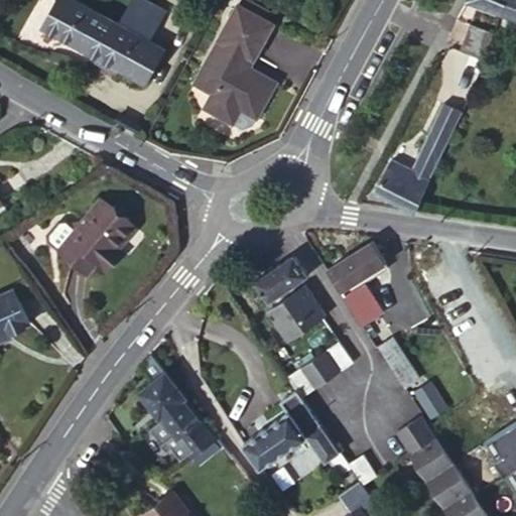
[(78,0),(55,0),(42,25),(144,80),(163,46),(147,37),(118,22),(78,0)]
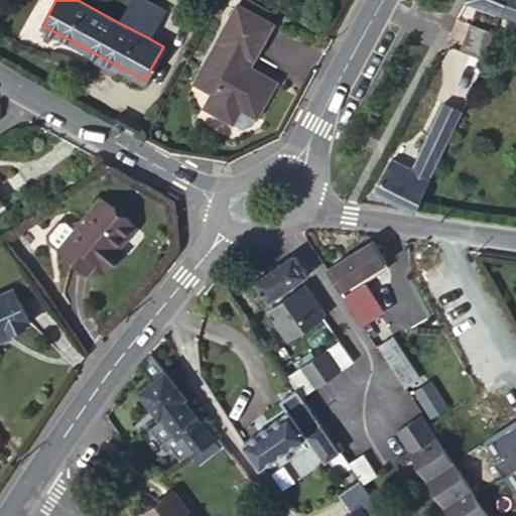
[(146,0),(130,0),(118,22),(147,37),(162,9),(146,0)]
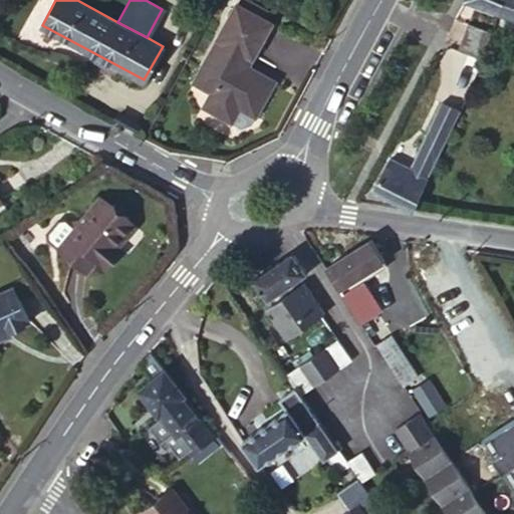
[(248,0),(240,0),(238,4),(262,18),(266,10),(248,0)]
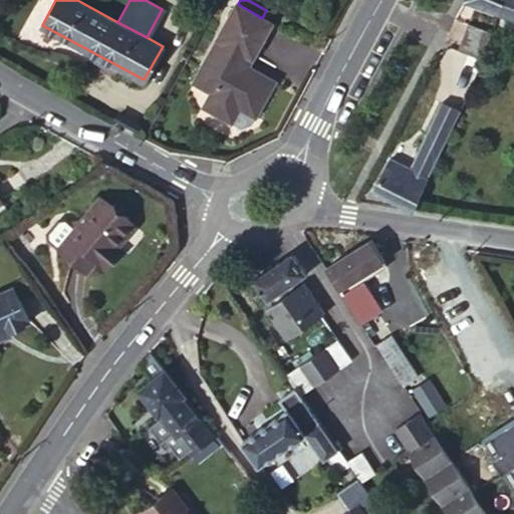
[(468,0),(497,10),(501,0),(468,0)]
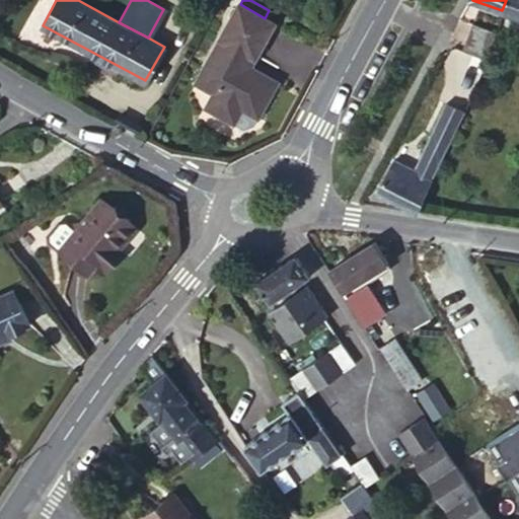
[(518,0),(506,0),(502,10),(518,16),(518,0)]
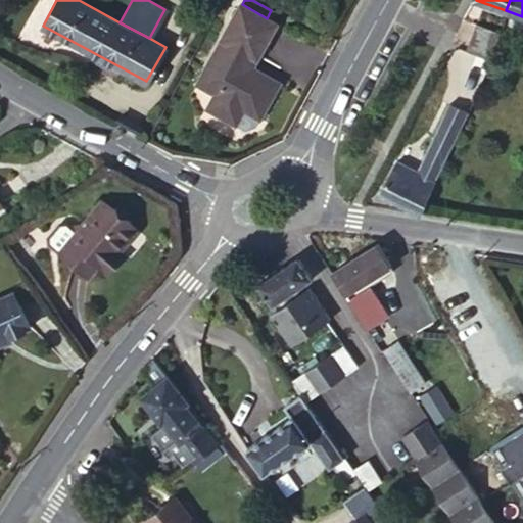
[(242,4),(240,3),(197,82),(215,92),(206,106),(236,122),(243,107),(259,116),(279,81),(247,62),(252,53),(256,56),(275,22),(267,18),(242,4)]
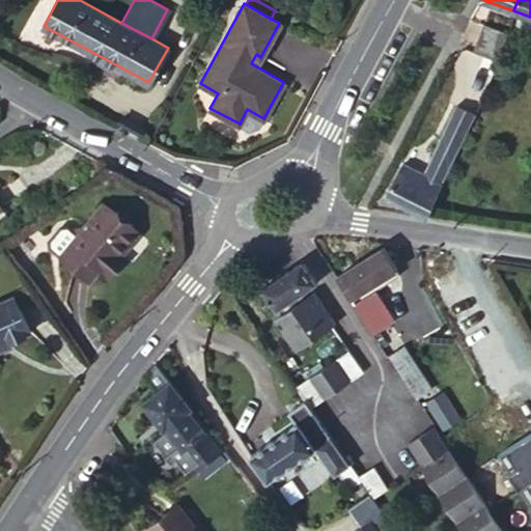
[(471,50),(496,60),(505,32),(481,24),(471,50)]
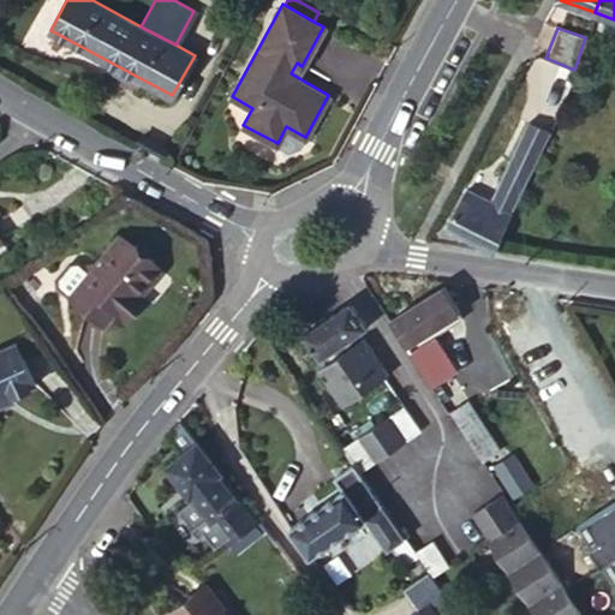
[(448,226),(494,248),(548,135),(527,123),(488,199),(465,190),(448,226)]
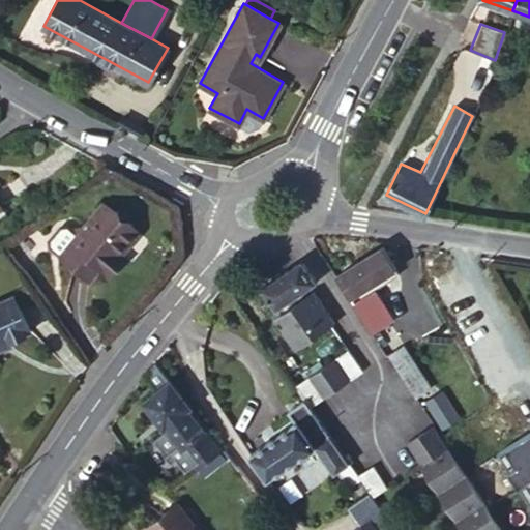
[(246,109),(239,123),(249,129),(260,125),(263,118),(246,109)]
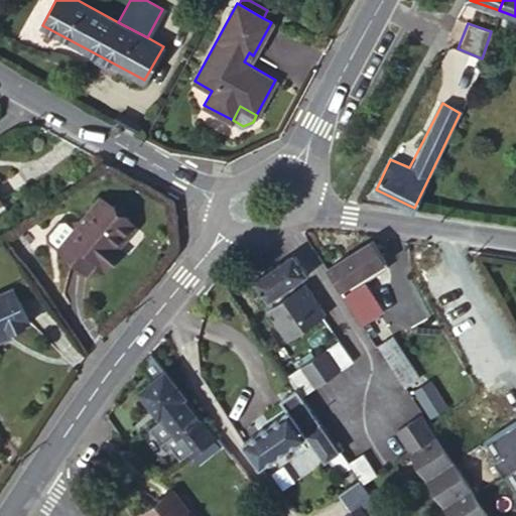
[(97,261),(102,266),(117,247),(134,226),(100,198),(56,250),(86,273),(97,261)]
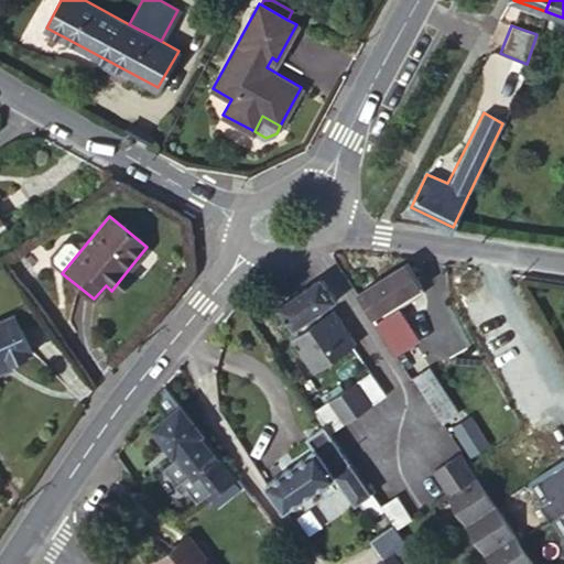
[(408,300),(404,294),(420,284),(404,261),(358,291),(398,351),(419,339),(398,306),(408,300)]
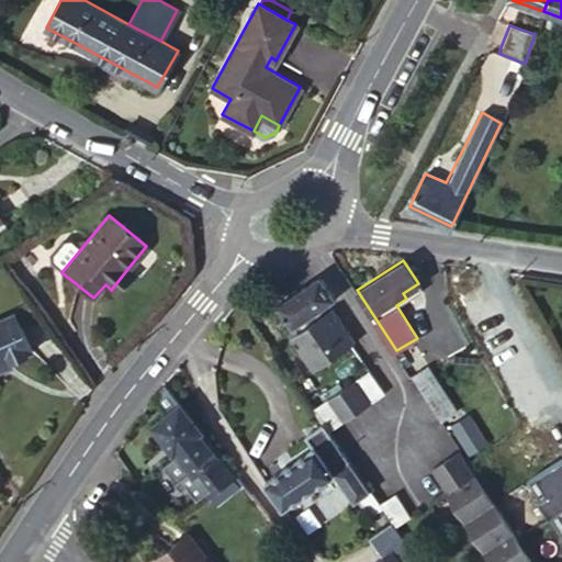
[(127,269),(111,290),(116,293),(133,273),(127,269)]
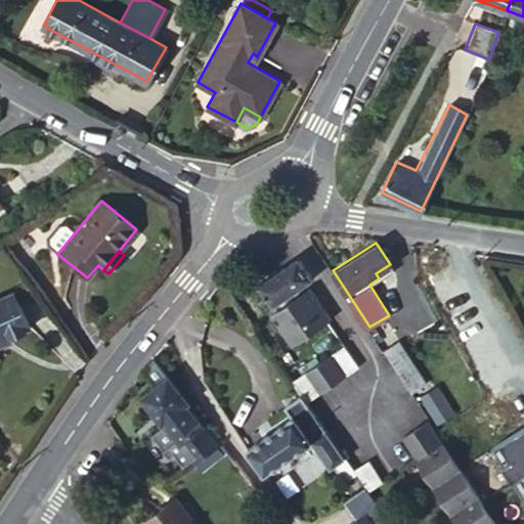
[(311,277),(297,257),(257,284),(270,305),(311,277)]
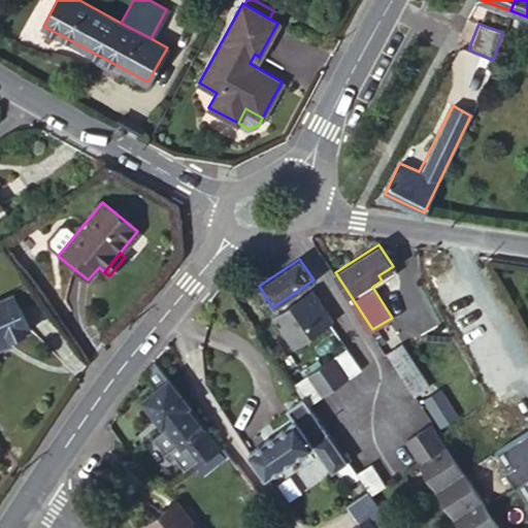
[(393,266),(378,275),(382,281),(396,271),(393,266)]
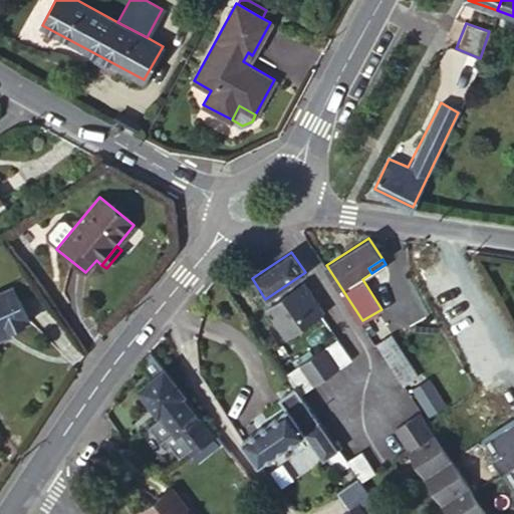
[(0,281),(0,323),(20,310),(0,281)]
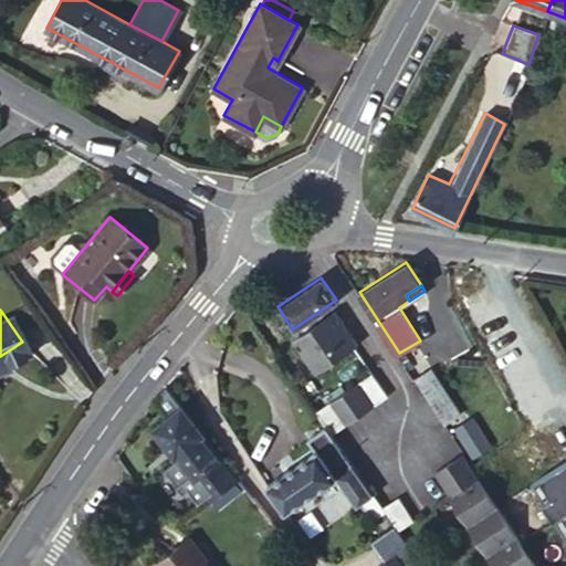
[(333,311),(312,325),(335,360),(356,345),(333,311)]
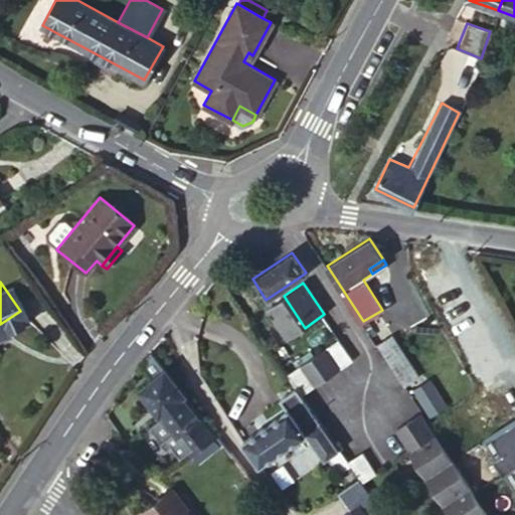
[(305,328),(284,296),(265,309),(287,340),(305,328)]
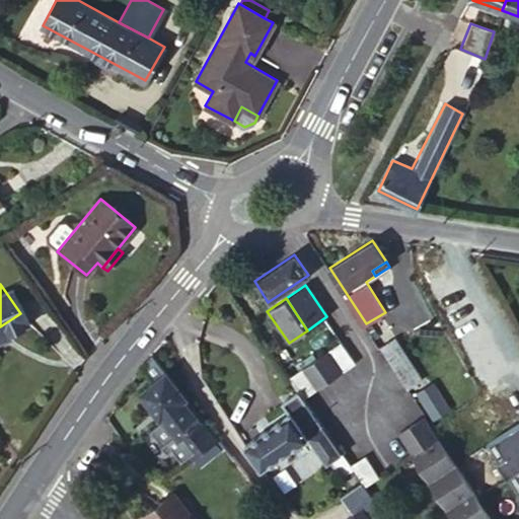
[(393,339),(379,347),(405,388),(420,379),(393,339)]
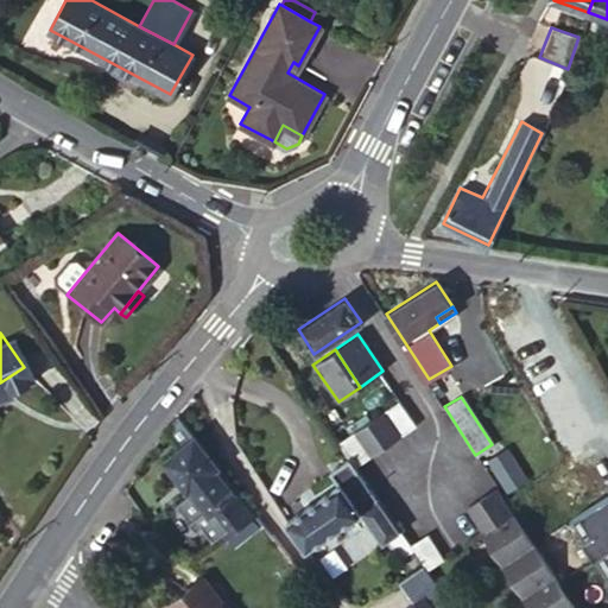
[(416,426),(399,401),(340,443),(356,467),(416,426)]
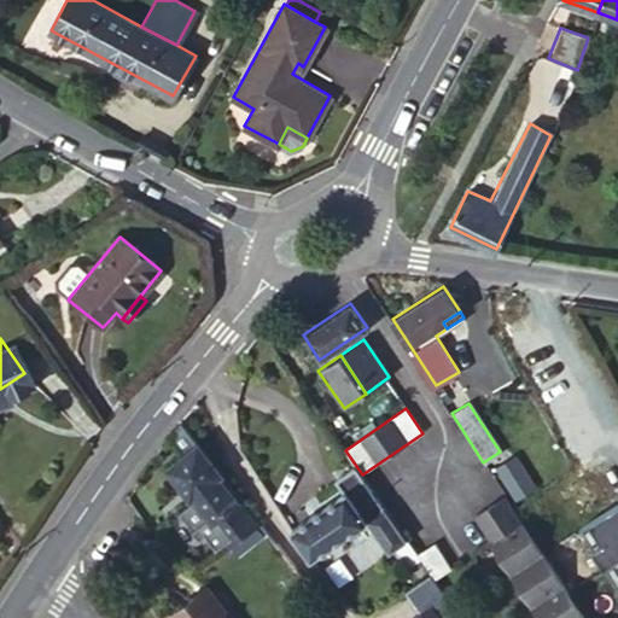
[(170,430),(165,436),(180,455),(196,443),(179,420),(170,430)]
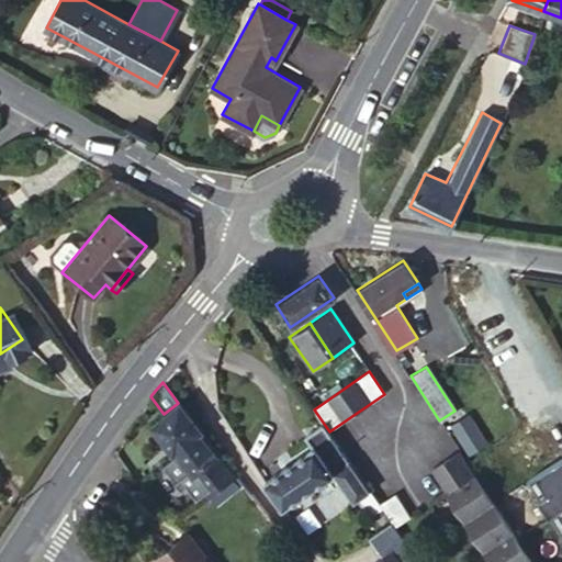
[(186,486),(195,499),(205,492),(208,496),(234,475),(178,403),(164,414),(150,425),(173,454),(159,467),(178,491),(186,486)]
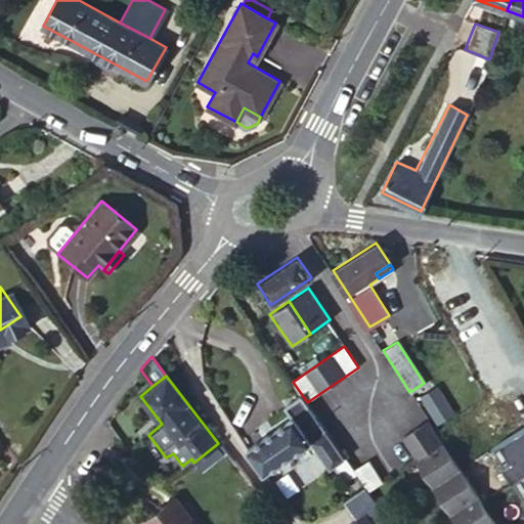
[(456,412),(437,383),(419,395),(437,425),(456,412)]
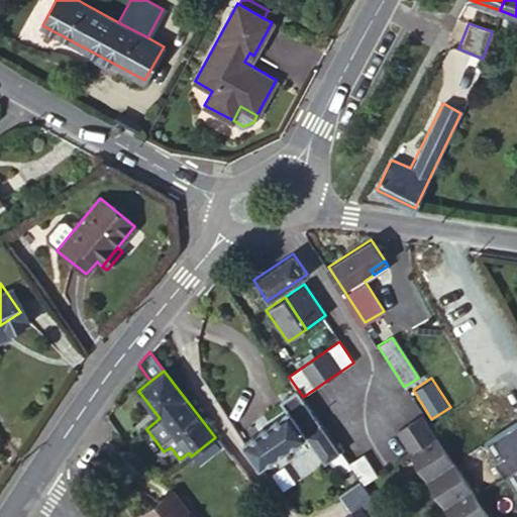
[(289,411),(243,441),(261,466),(305,434),(323,461),(338,451),(296,392),(283,401),(289,411)]
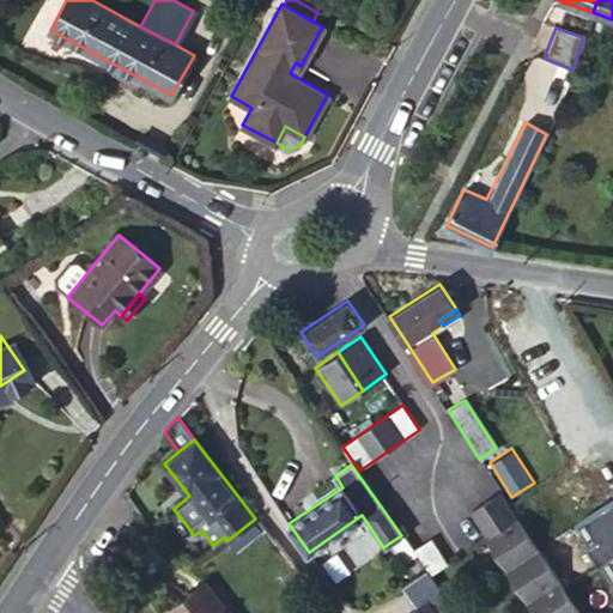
[(491,542),(521,522),(501,492),(471,511),(491,542)]
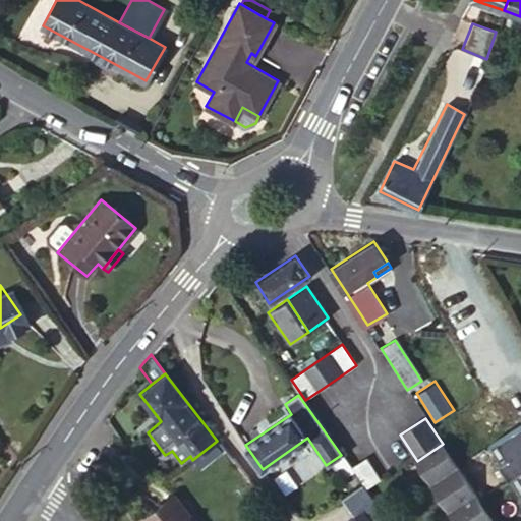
[(520,423),(496,441),(507,458),(499,464),(510,480),(517,475),(520,480),(520,496),(519,499),(520,502),(520,423)]
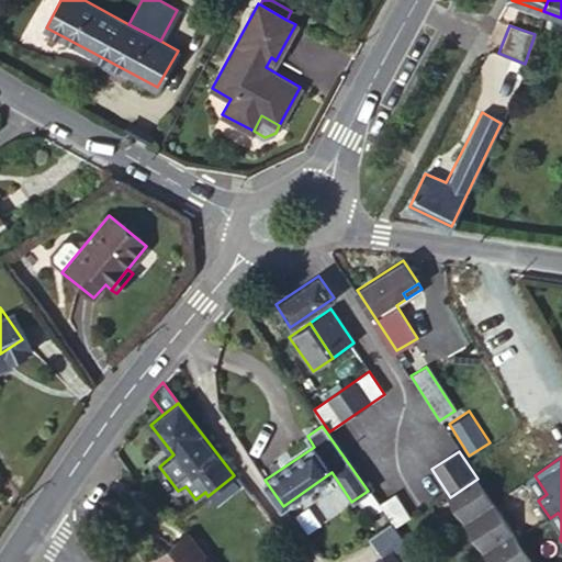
[(234,475),(208,496),(213,504),(240,482),(234,475)]
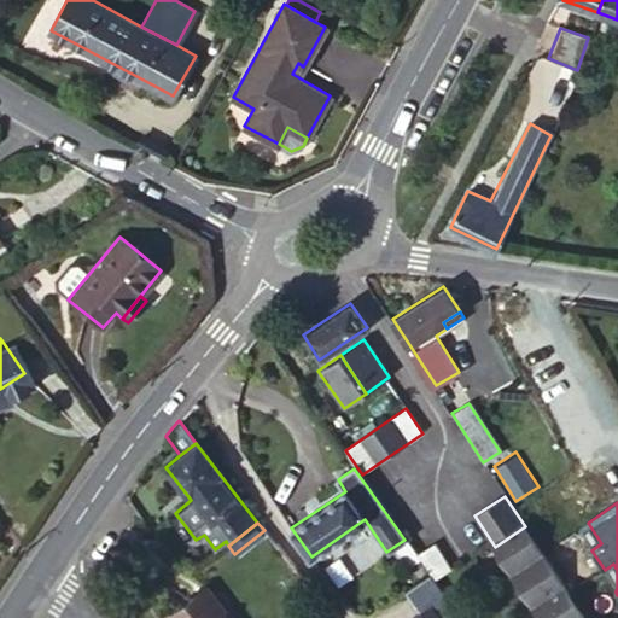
[(516,578),(546,558),(525,526),(495,547),(516,578)]
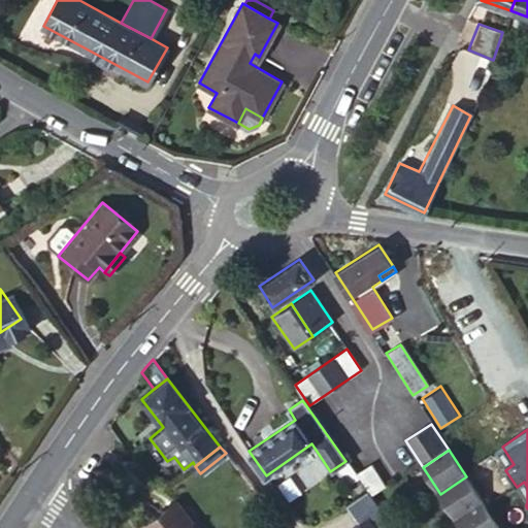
[(357,472),(369,495),(385,485),(371,463),(357,472)]
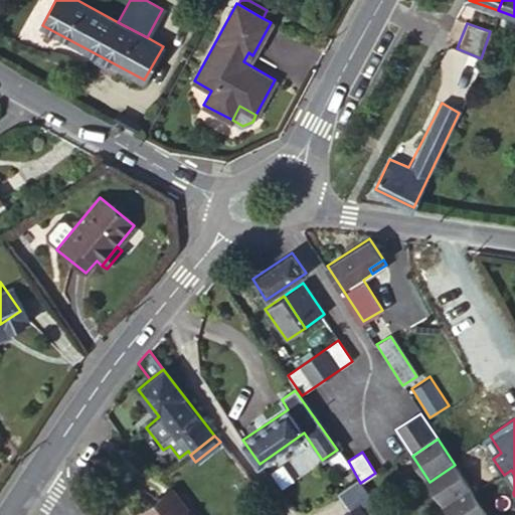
[(430,482),(446,507),(472,491),(455,465),(430,482)]
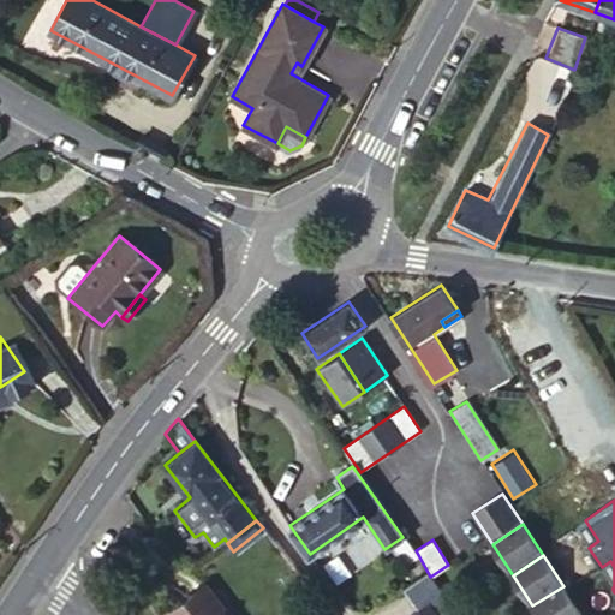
[(434,614),(429,608),(445,597),(430,577),(428,572),(401,590),(417,611),(411,614),(434,614)]
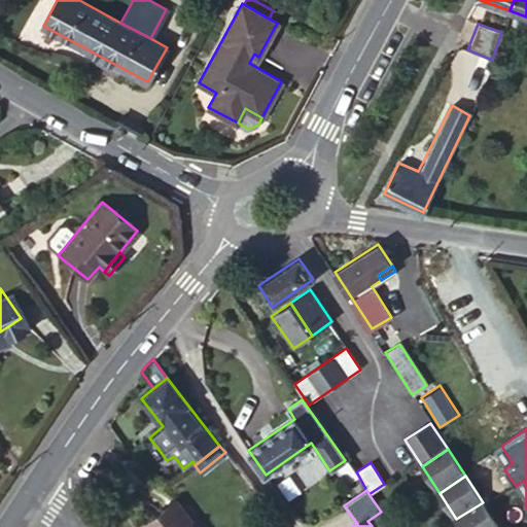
[(194,526),(174,500),(144,524),(146,526),(194,526)]
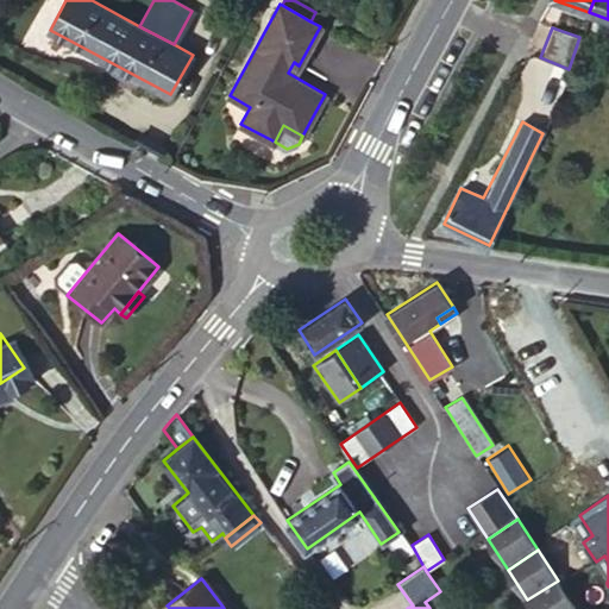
[(532,608),(575,608),(558,581),(527,600),(532,608)]
